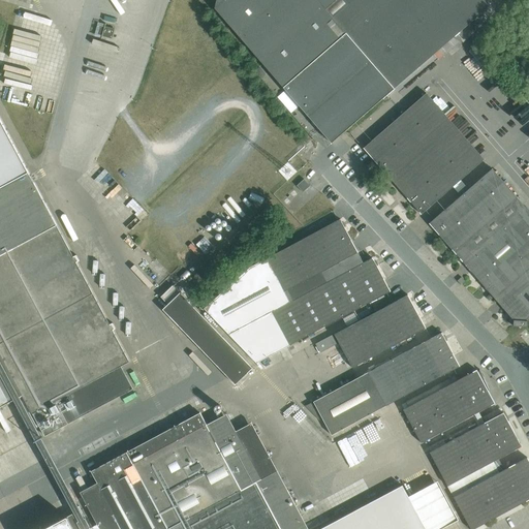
[(283,87),(347,33),(333,17),(349,2),(346,0),(337,0),(327,9),(318,0),(216,0),(215,8),(283,87)]
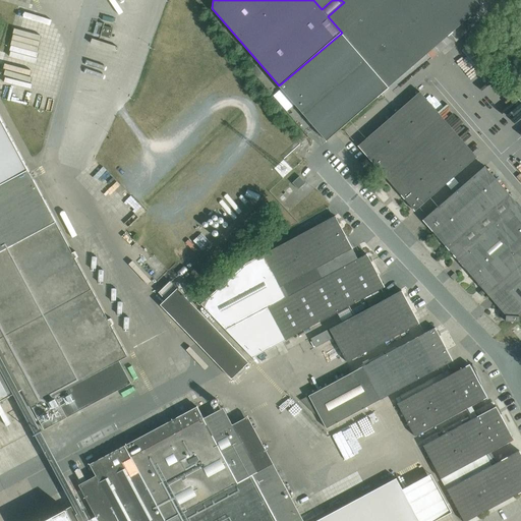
[(313,0),(322,9),(332,0),(313,0)]
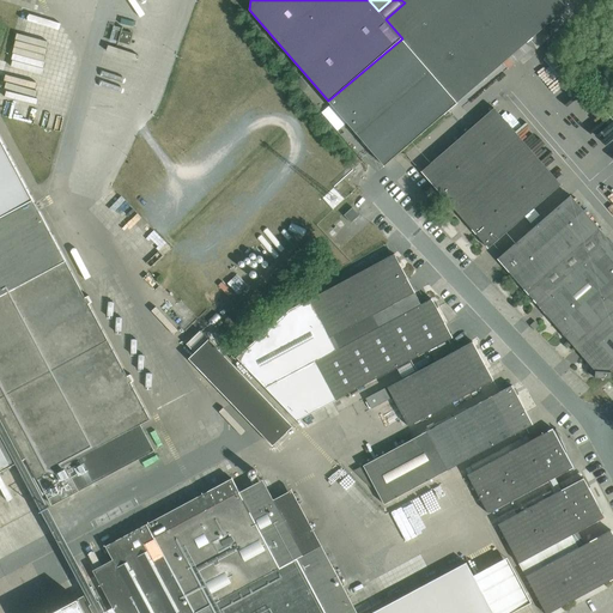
[(568,7),(559,0),(401,0),(405,2),(386,19),(402,38),(457,103),(528,41),(536,50),(553,36),(545,26),(568,7)]
